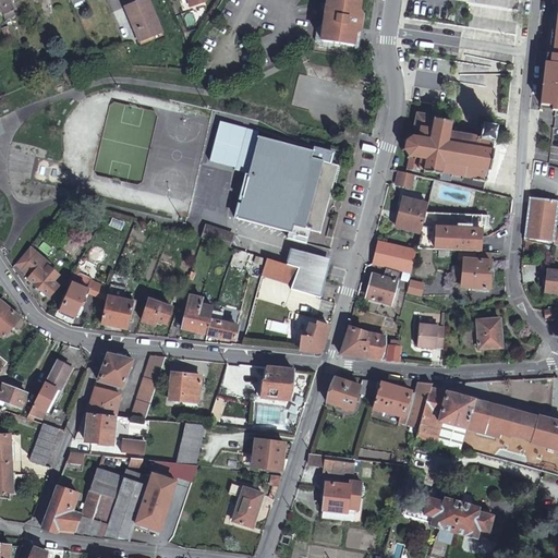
[(0,0),(0,8),(3,15),(4,19),(14,14),(12,9),(14,9),(10,1),(10,0),(0,0)]
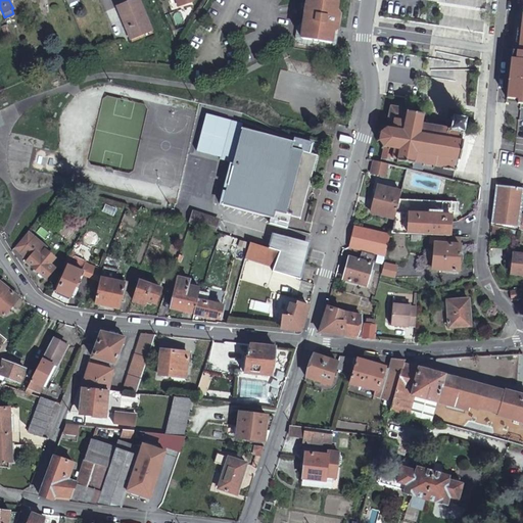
[(151,30),(139,0),(131,0),(117,6),(125,25),(129,22),(135,36),(151,30)]
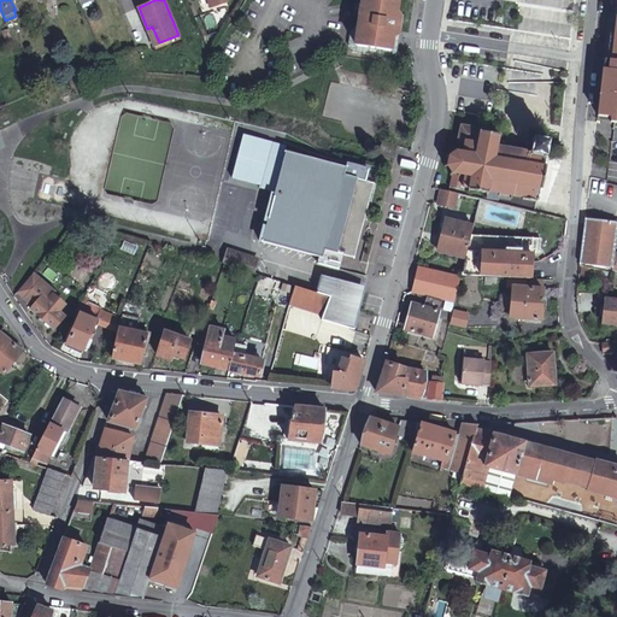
[(360,0),(359,9),(364,10),(362,19),(365,21),(365,25),(357,24),(356,30),(348,35),(346,47),(351,53),(391,59),(395,56),(400,33),(398,31),(401,16),(395,15),(397,0),(360,0)]
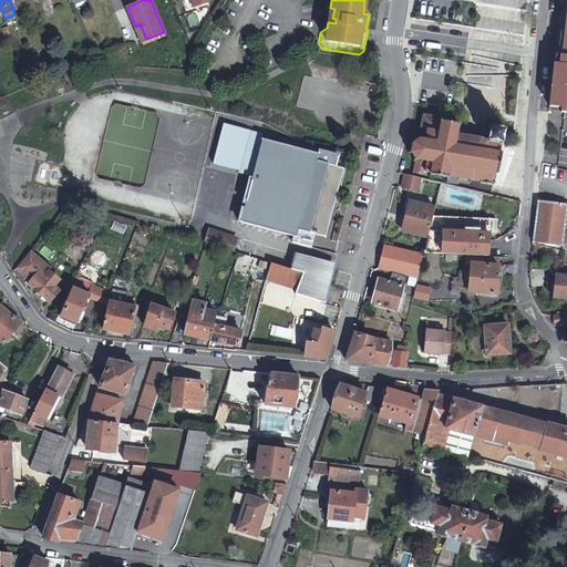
[(566,19),(563,17),(559,57),(552,55),(546,111),(566,113),(566,19)]
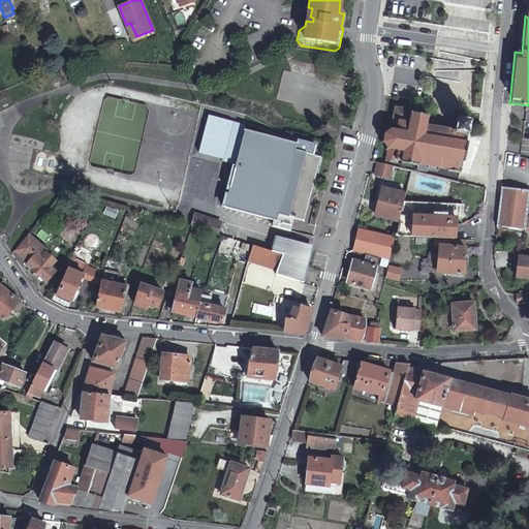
[(136,36),(130,23),(126,25),(131,38),(136,36)]
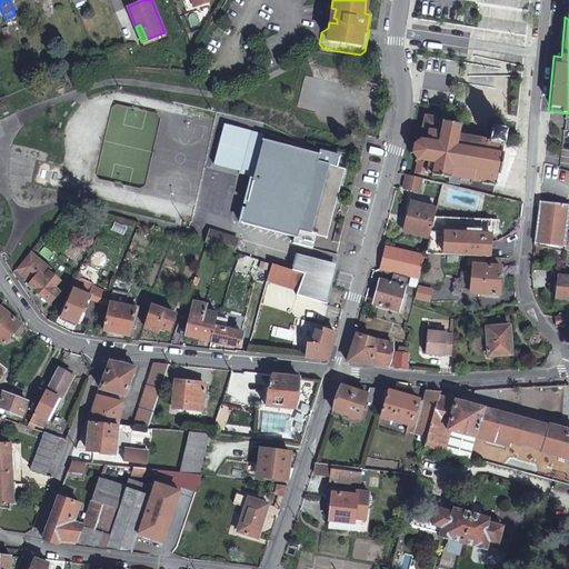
[(432,116),(425,115),(421,130),(428,131),(427,136),(426,136),(426,137),(427,137),(426,139),(421,138),(420,136),(418,137),(419,140),(413,143),(411,142),(410,145),(412,146),(411,152),(408,155),(410,157),(412,155),(415,157),(417,161),(415,171),(427,173),(428,162),(432,163),(431,173),(450,177),(449,181),(461,183),(461,182),(472,185),(473,180),(495,183),(496,173),(499,175),(502,152),(501,152),(502,145),(503,143),(506,132),(507,132),(508,130),(506,130),(506,128),(502,128),(502,129),(496,128),(496,126),(492,126),(491,127),(490,130),(491,131),(490,139),(485,138),(486,136),(485,137),(482,136),(481,138),(472,136),(472,135),(469,135),(469,136),(465,135),(459,133),(460,125),(445,121),(445,118),(432,116)]
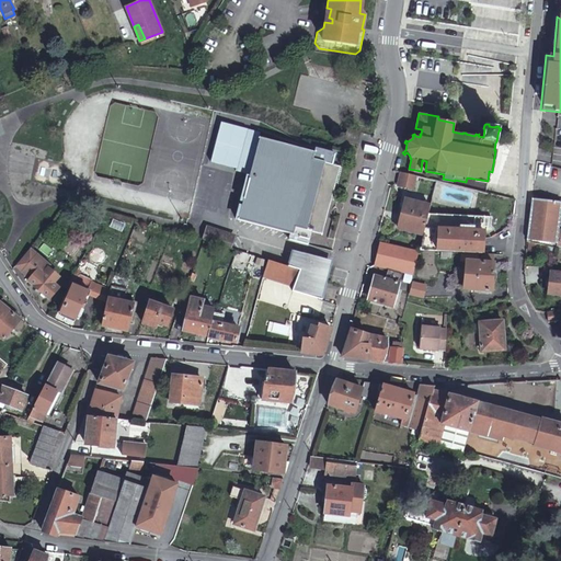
[(358,132),(347,128),(344,138),(356,141),(358,132)]
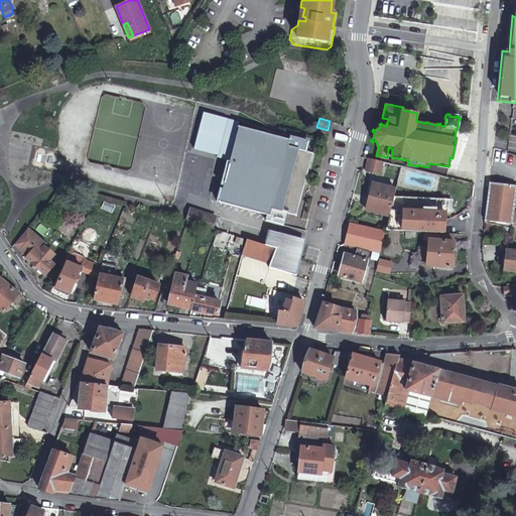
[(289,139),(238,126),(220,202),(274,216),(280,218),(282,211),(295,215),(311,152),(298,149),(299,142),(289,139)]
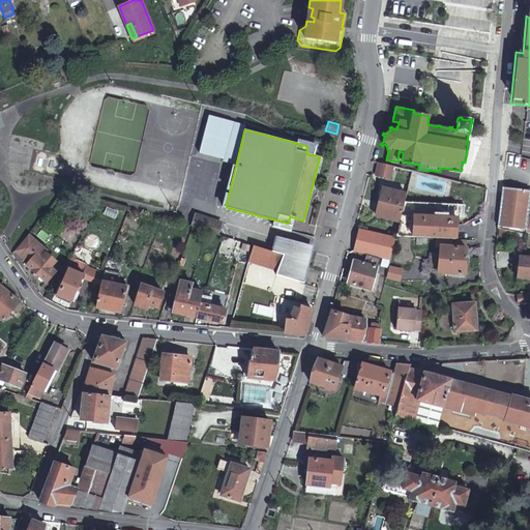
[(392,165),(377,162),(374,174),(389,178),(392,165)]
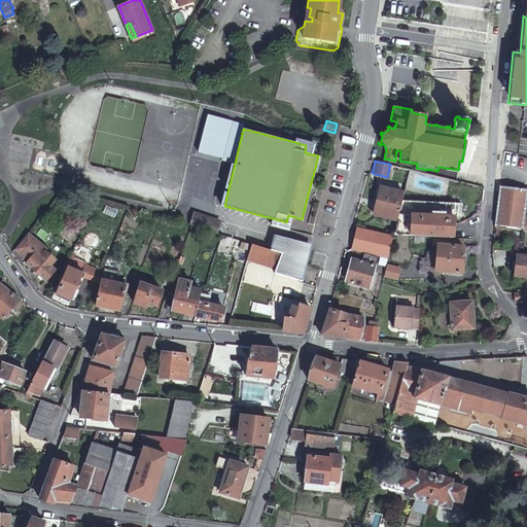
[(507,187),(499,186),(494,224),(523,227),(522,233),(526,234),(526,215),(525,215),(526,197),(526,189),(513,188),(507,187)]
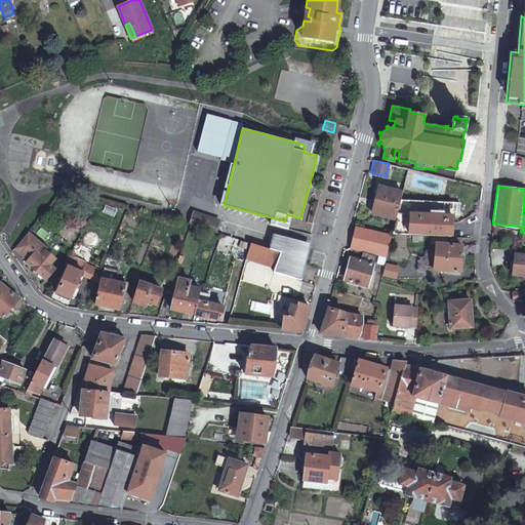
[(372,213),(395,219),(400,200),(402,193),(378,187),(372,213)]
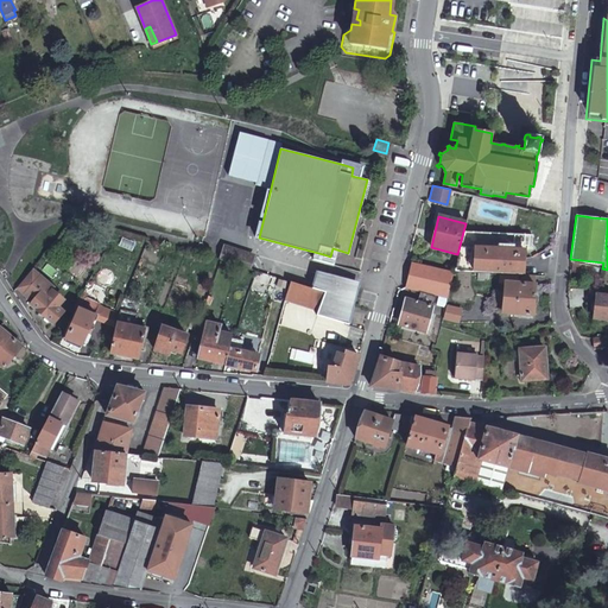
[(463,232),(457,254),(455,270),(500,272),(523,274),(524,246),(531,246),(531,235),(463,232)]
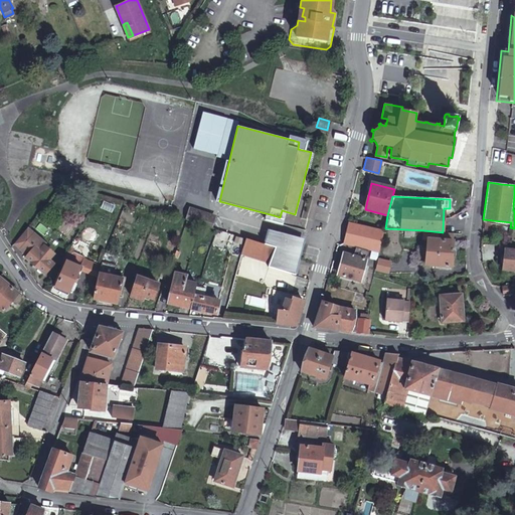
[(213,213),(189,206),(188,210),(212,217),(213,213)]
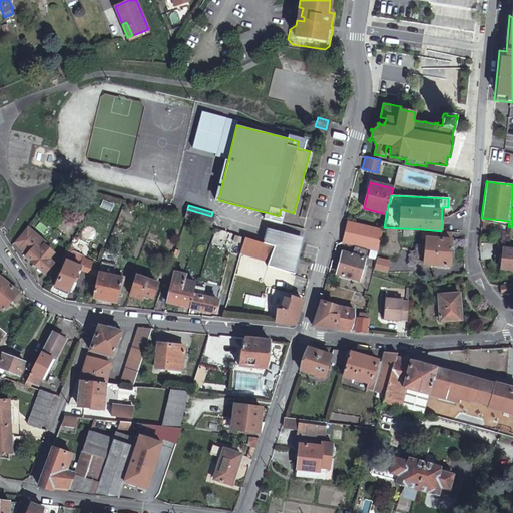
[(211,216),(187,209),(184,217),(186,218),(209,225),(211,216)]
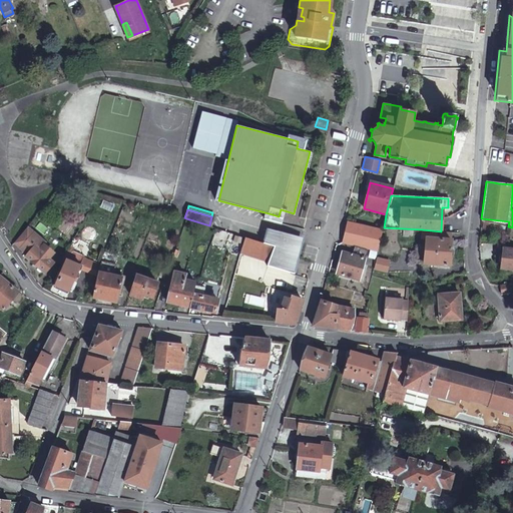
[(493,222),(484,220),(483,227),(491,230),(493,222)]
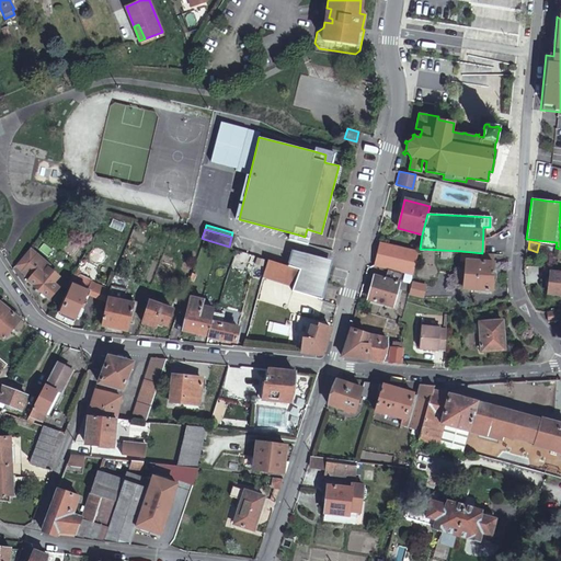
[(418,252),(380,243),(375,264),(413,273),(418,252)]
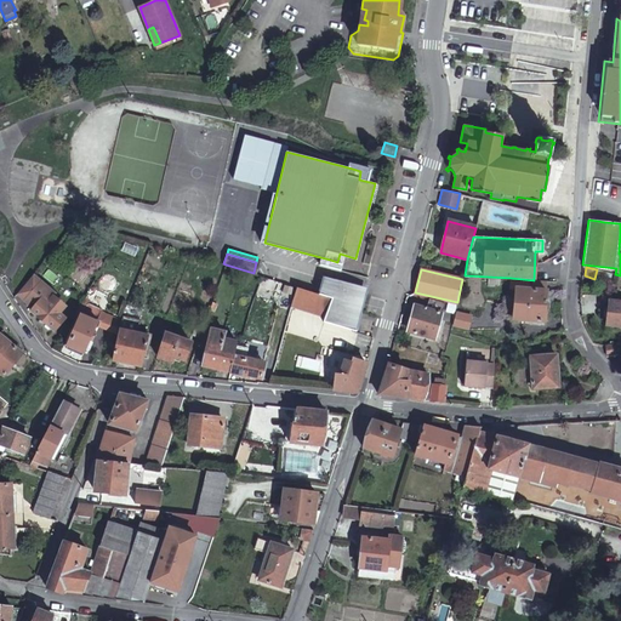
[(64,306),(53,296),(55,292),(33,274),(20,290),(27,296),(24,300),(30,308),(30,309),(53,330),(64,317),(58,313),(64,306)]
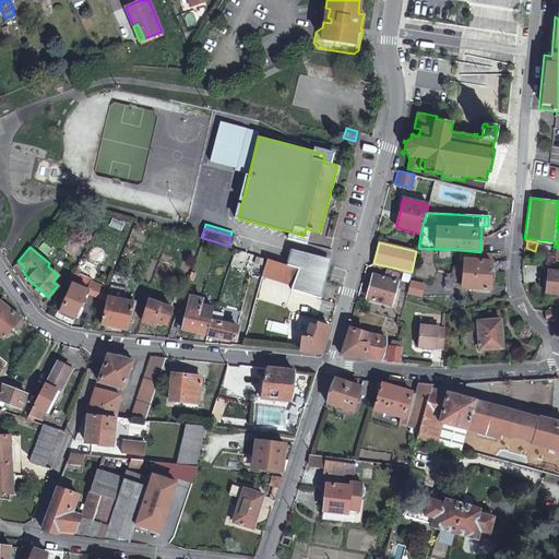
[(492,252),(480,252),(460,250),(460,260),(464,260),(463,270),(454,270),(453,278),(462,280),(461,287),(489,289),(490,283),(491,264),(492,252)]
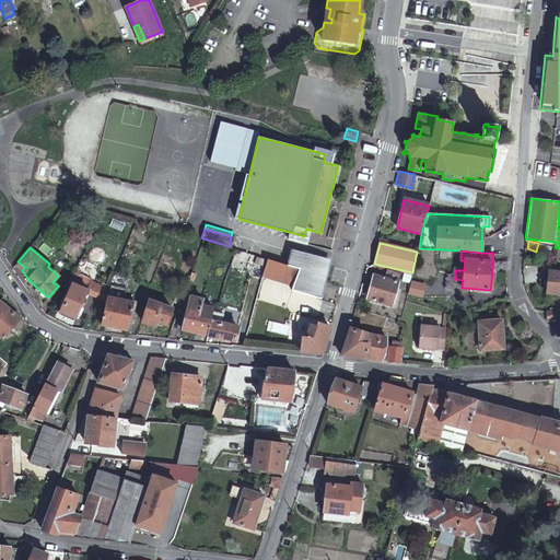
[(289,265),(300,268),(294,286),(292,289),(318,296),(327,259),(293,252),(289,265)]
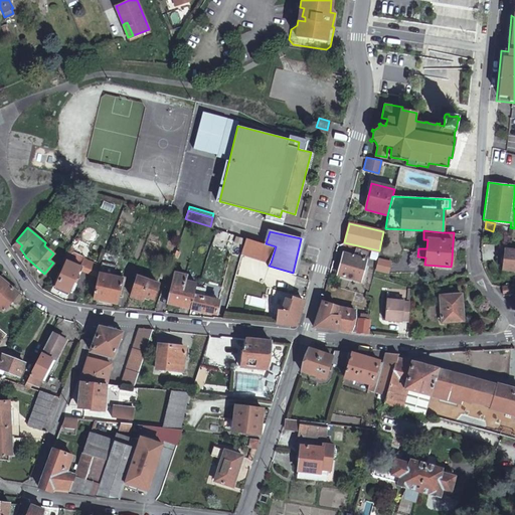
[(246,237),(241,253),(271,263),(276,246),(266,243),(246,237)]
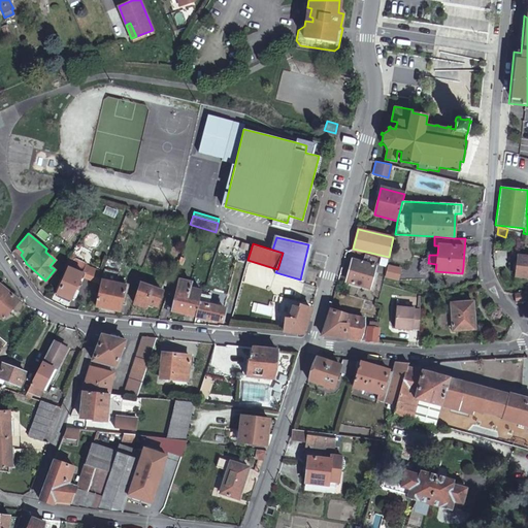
[(86,263),(70,257),(64,266),(67,268),(58,291),(72,296),(83,272),(83,271),(86,263)]
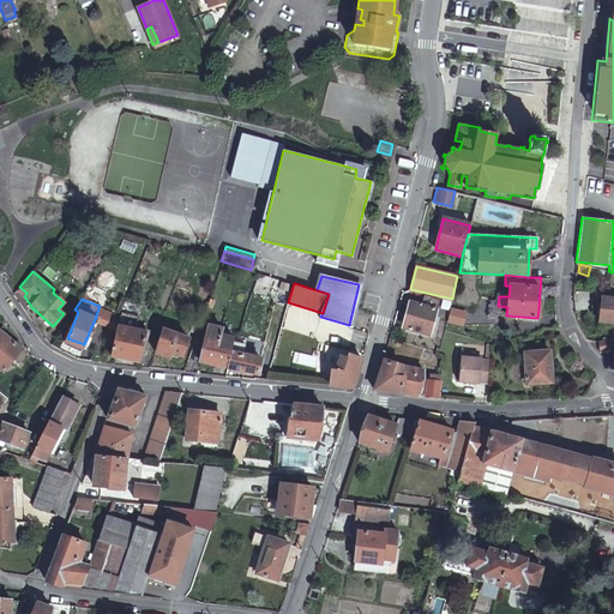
[(613,299),(602,299),(600,320),(613,321),(613,299)]
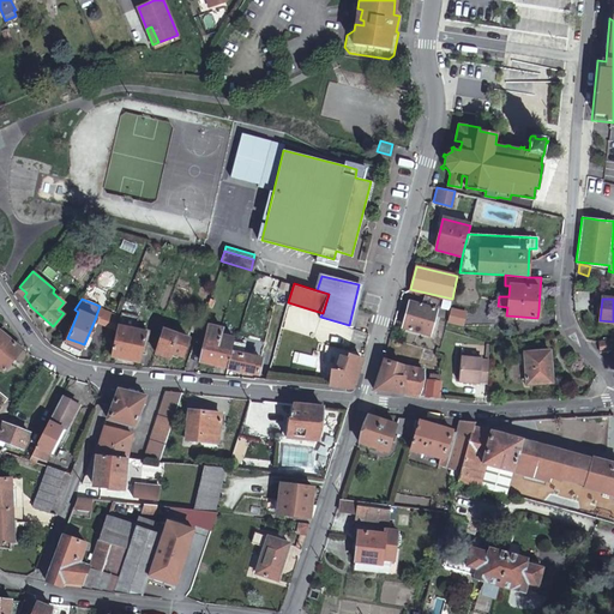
[(438,308),(410,300),(402,327),(431,336),(438,308)]
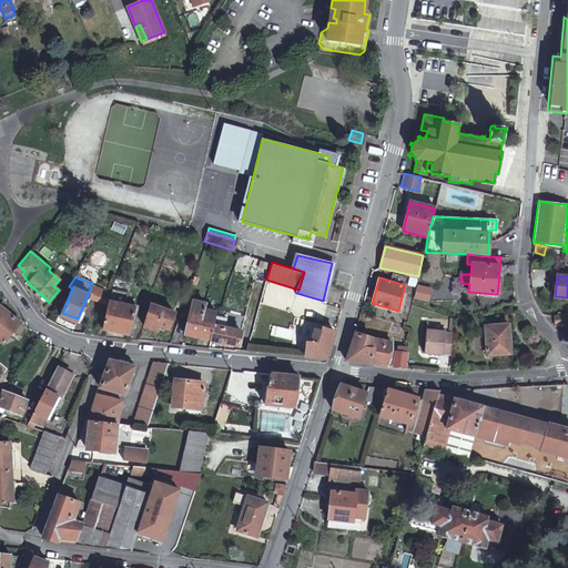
[(419,285),(415,298),(430,303),(435,290),(419,285)]
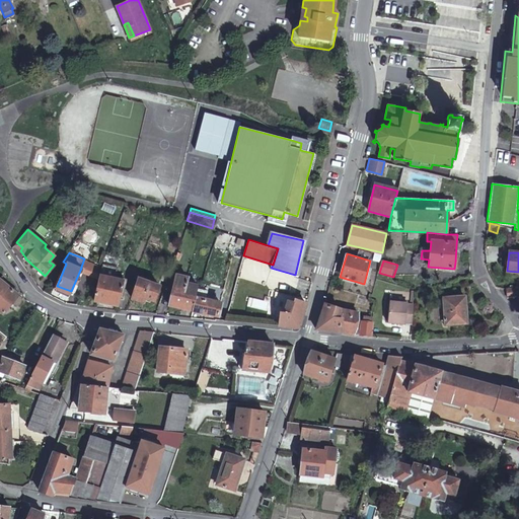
[(118,267),(102,264),(93,301),(119,305),(124,281),(115,279),(118,267)]
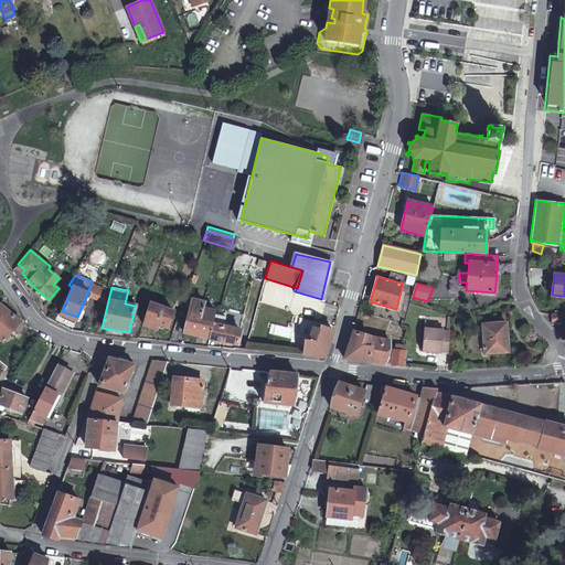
[(184,332),(210,338),(215,310),(203,307),(204,301),(185,297),(182,306),(180,312),(189,313),(184,332)]
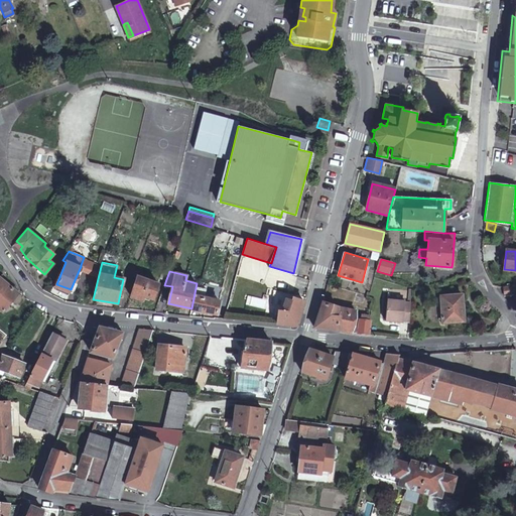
[(158,284),(137,276),(131,296),(142,300),(143,296),(153,299),(158,284)]
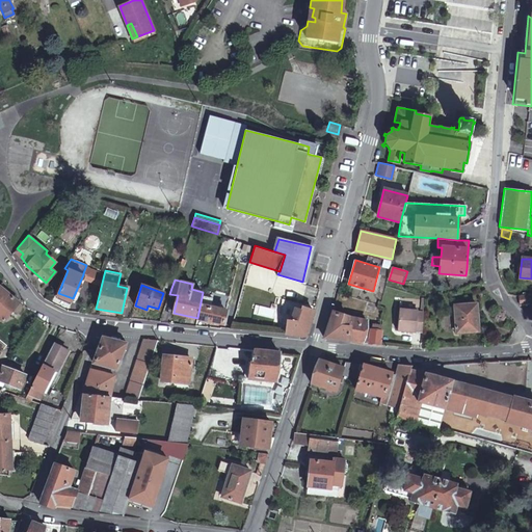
[(19,302),(0,287),(0,318),(3,321),(19,302)]
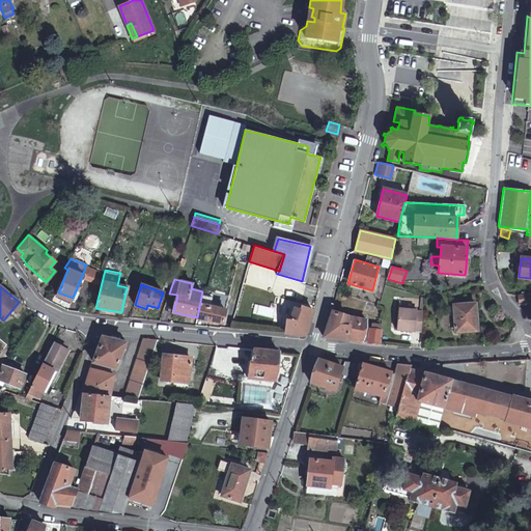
[(202,291),(197,317),(224,322),(227,309),(222,308),(222,305),(211,303),(214,292),(210,291),(210,288),(206,287),(205,292),(202,291)]
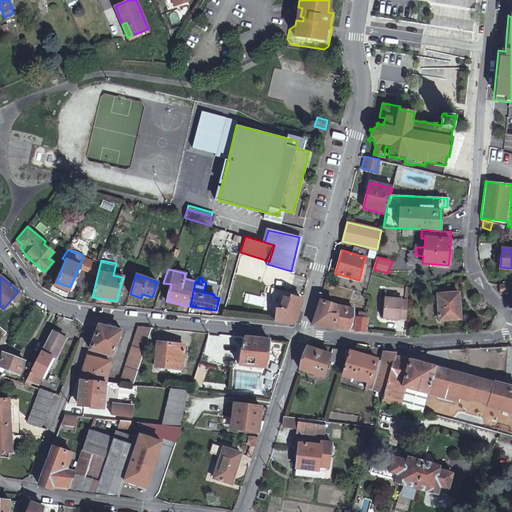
[(70,287),(56,282),(55,285),(69,291),(70,287)]
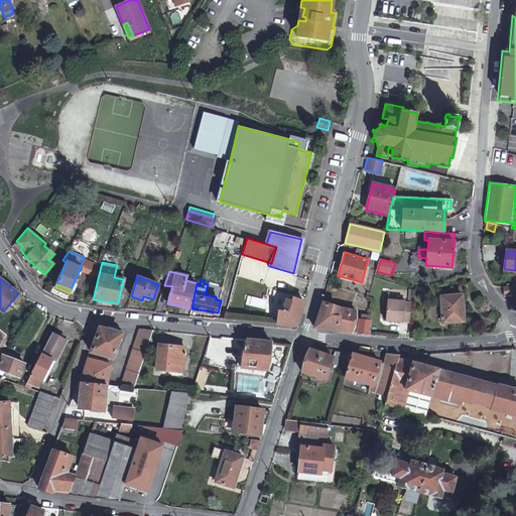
[(515,293),(515,285),(505,287),(506,295),(515,293)]
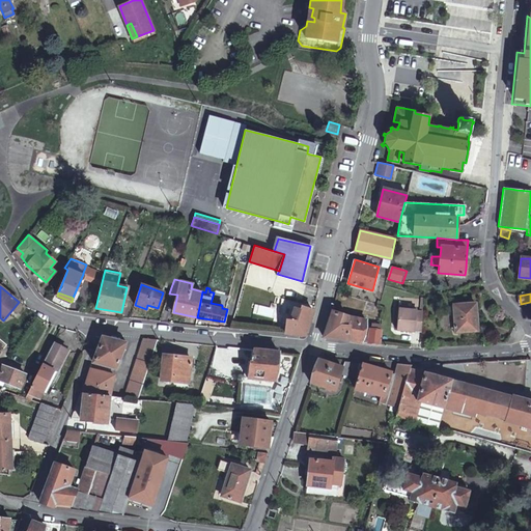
[(239,297),(231,295),(229,303),(235,305),(239,297)]
